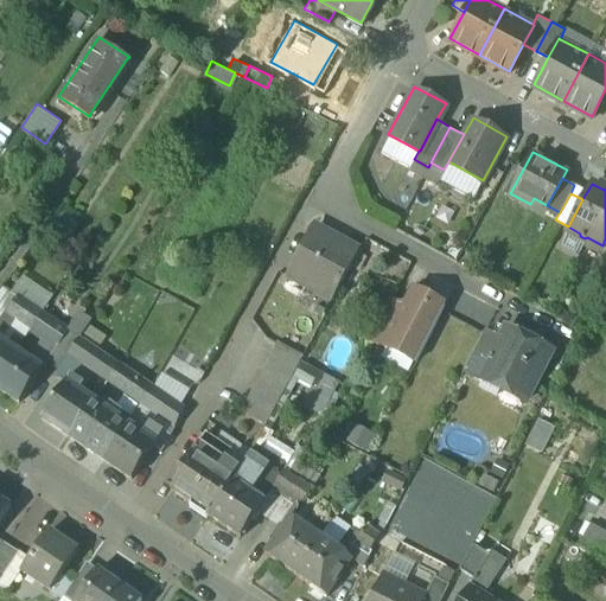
[(358,247),(314,223),(287,273),(332,298),(358,247)]
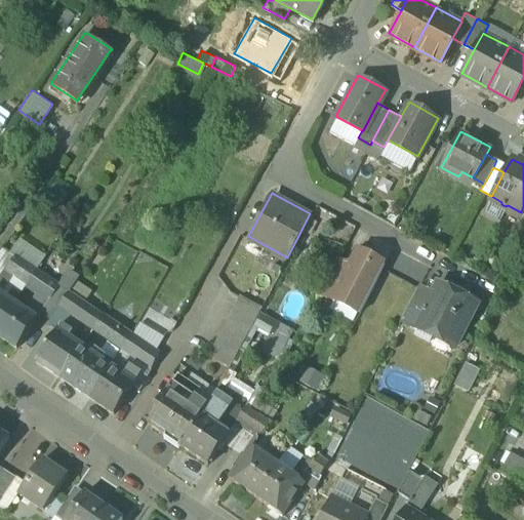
[(349,265),(335,290),(336,291),(333,298),(359,312),(385,263),(358,249),(349,265)]
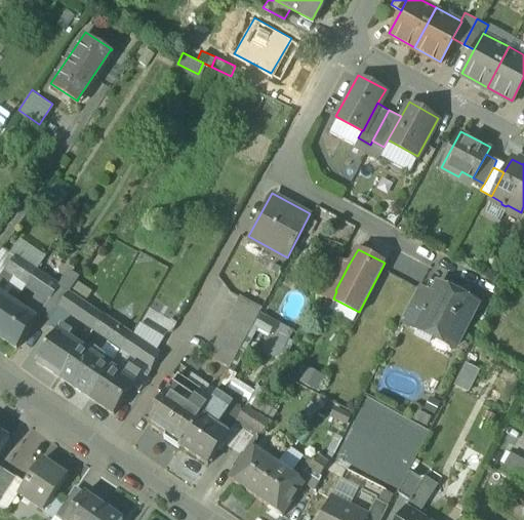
[(35,269),(13,254),(5,266),(14,272),(28,281),(35,269)]
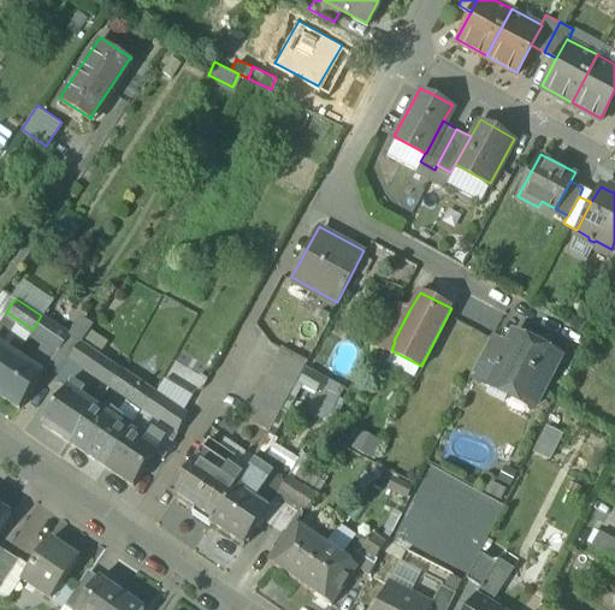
[(395,303),(376,342),(391,350),(395,342),(394,341),(409,311),(395,303)]
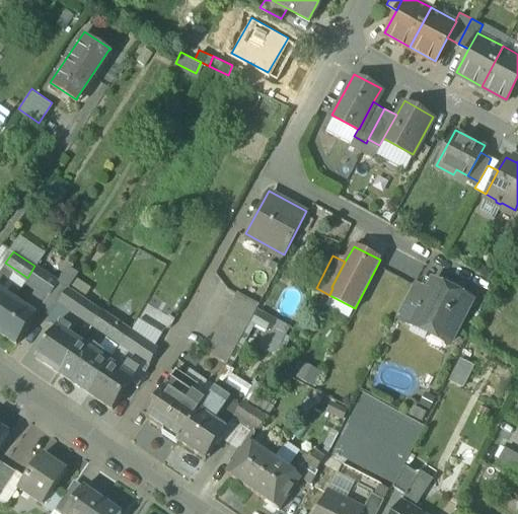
[(5,264),(0,271),(0,289),(2,290),(5,285),(4,284),(14,269),(5,263),(5,264)]
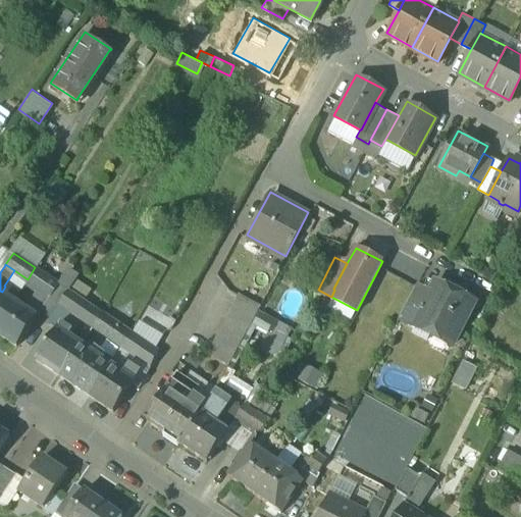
[(68,265),(57,281),(58,282),(49,295),(41,307),(50,313),(58,301),(66,289),(67,289),(79,272),(68,265)]
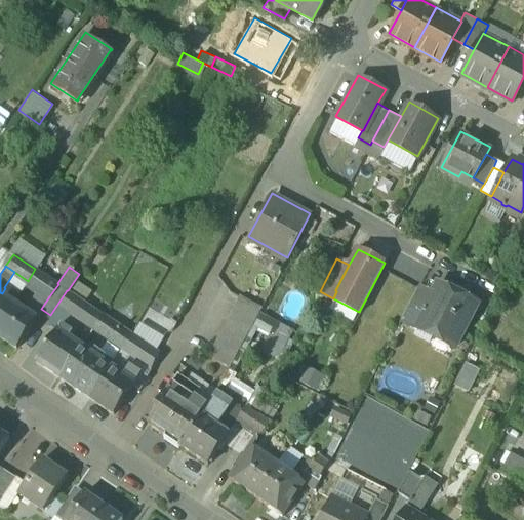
[(57,283),(35,268),(35,269),(28,281),(37,288),(49,296),(58,284),(57,283)]
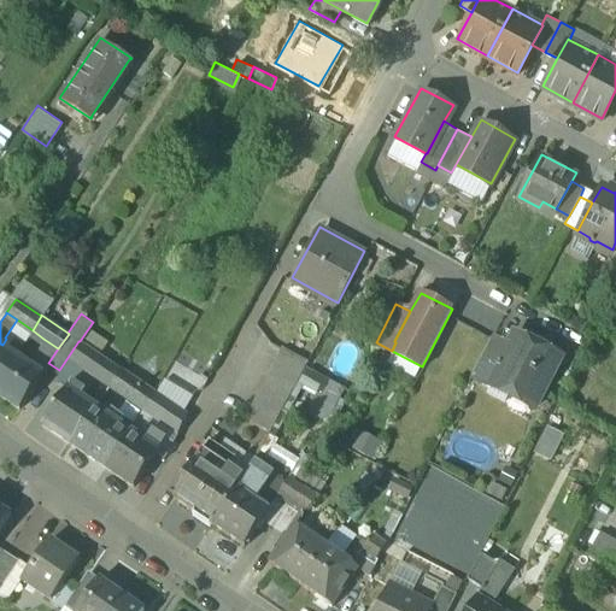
[(509,346),(491,336),(471,375),(491,386),(493,379),(492,379),(509,346)]
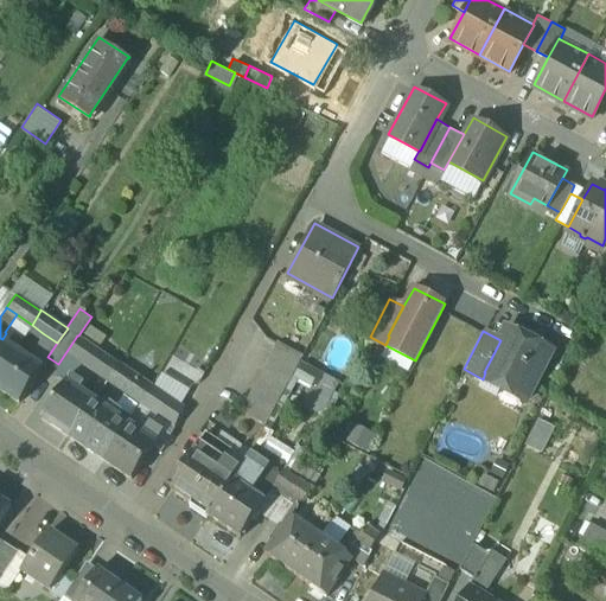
[(57,343),(43,333),(27,357),(42,366),(48,357),(57,343)]
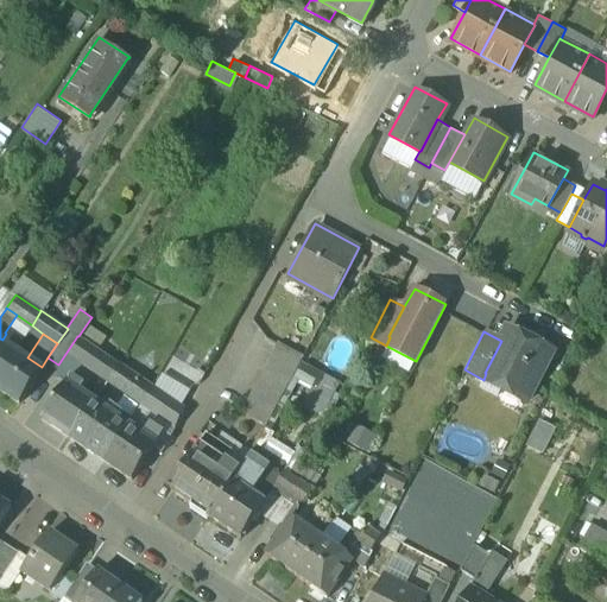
[(545,348),(522,335),(517,342),(509,346),(501,341),(485,373),(486,373),(503,382),(513,379),(531,388),(549,355),(545,348)]
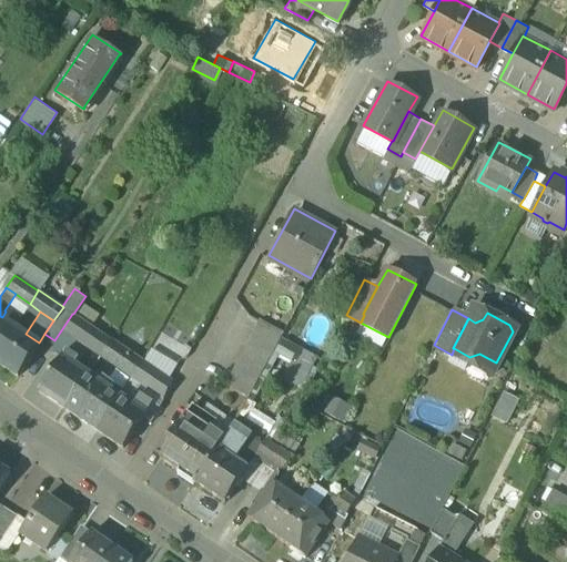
[(73,314),(72,314),(63,327),(101,353),(110,339),(73,314)]
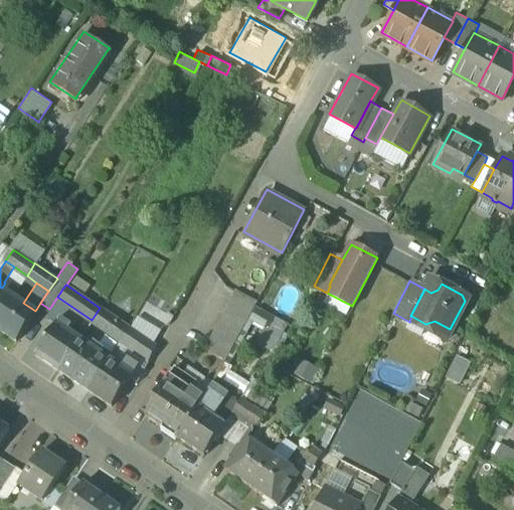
[(0,315),(13,296),(2,288),(0,287),(0,315)]
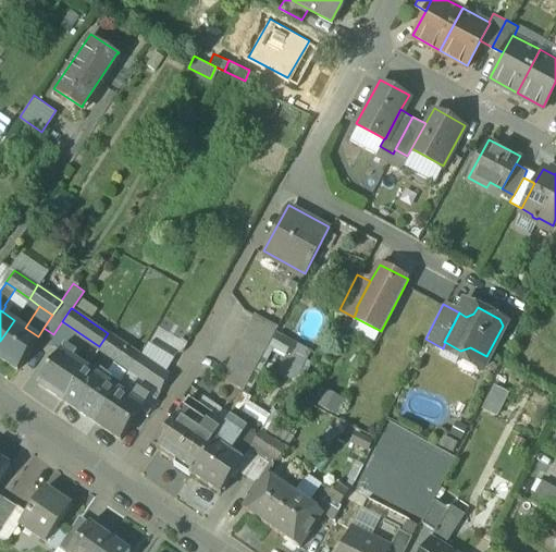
[(254,311),(239,335),(262,348),(278,323),(254,311)]
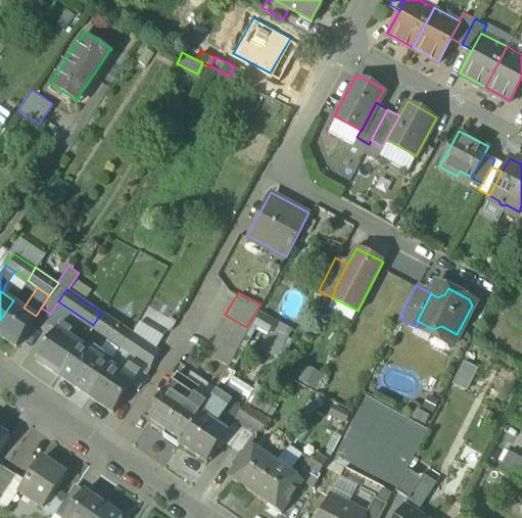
[(24,308),(13,300),(0,320),(0,332),(15,344),(36,316),(24,308)]
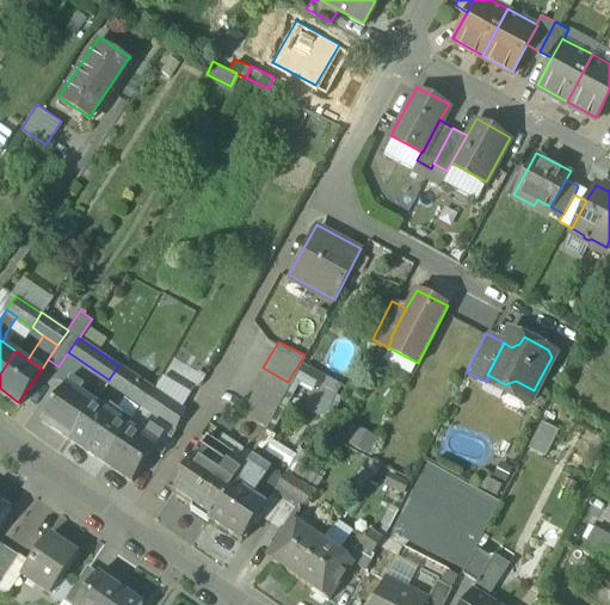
[(205,371),(190,363),(183,377),(193,383),(199,381),(205,371)]
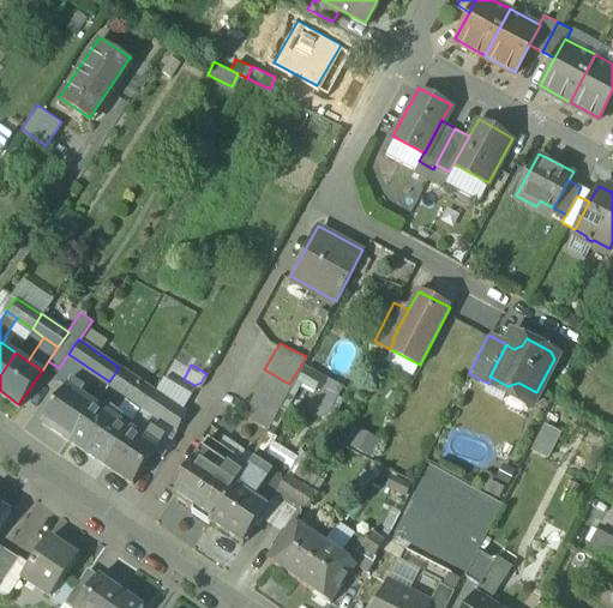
[(151,390),(119,367),(109,381),(143,404),(151,390)]
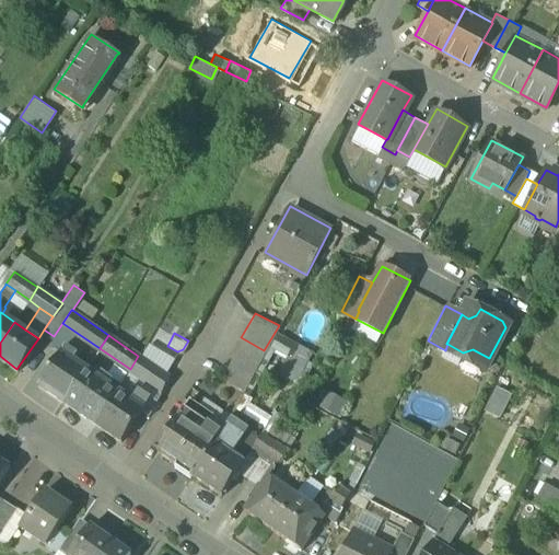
[(264,350),(241,337),(220,377),(244,389),(264,350)]
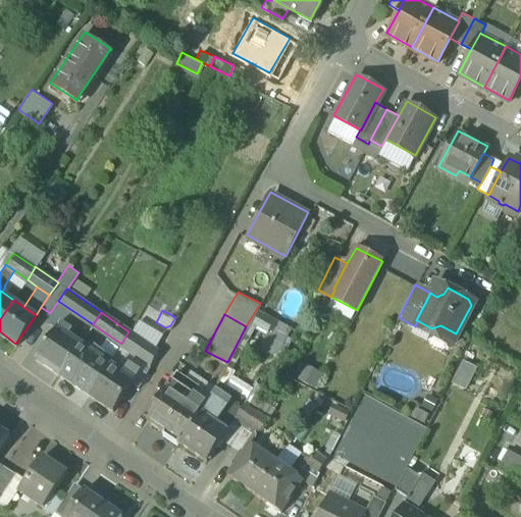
[(156,322),(146,316),(140,326),(138,337),(143,341),(153,348),(165,327),(156,322)]
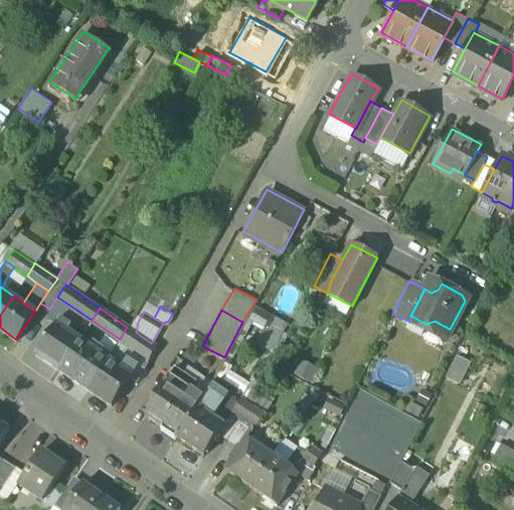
[(59,315),(35,352),(59,367),(79,338),(66,329),(70,323),(59,315)]
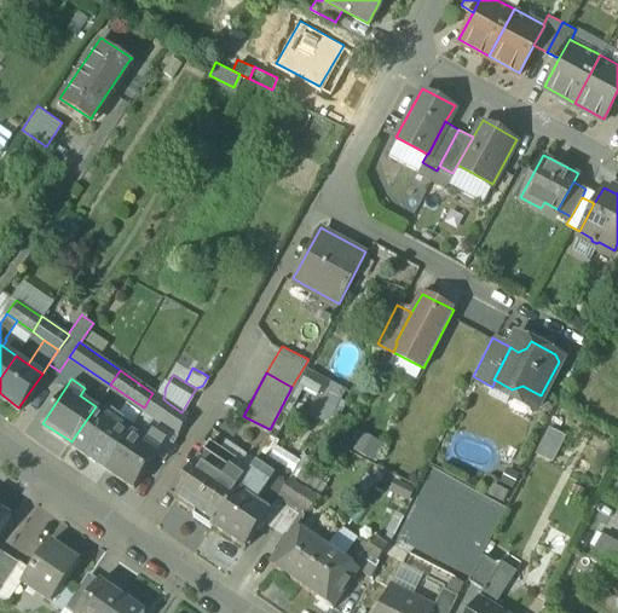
[(166,387),(159,382),(152,393),(163,399),(166,387)]
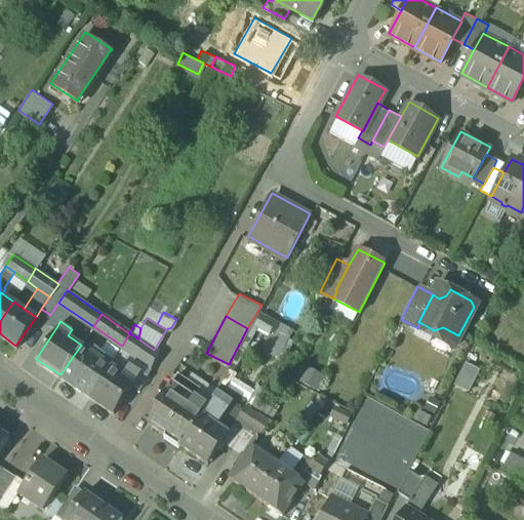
[(282,331),(265,337),(269,351),(286,346),(282,331)]
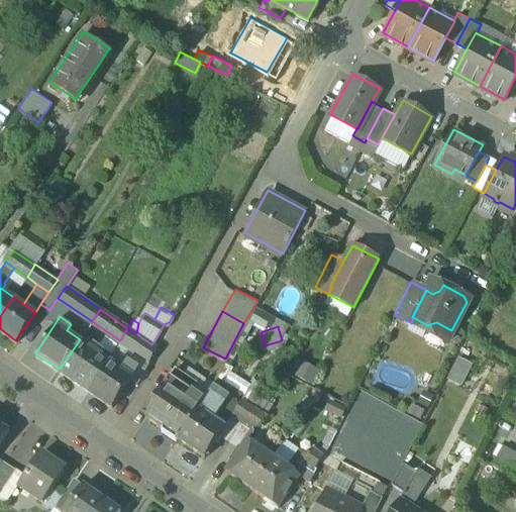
[(136,333),(127,328),(120,340),(128,345),(134,349),(141,337),(136,333)]
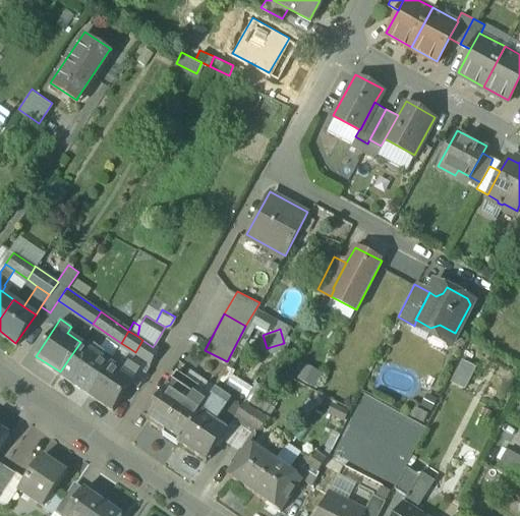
[(142,340),(135,352),(141,356),(151,362),(157,350),(153,347),(142,340)]
